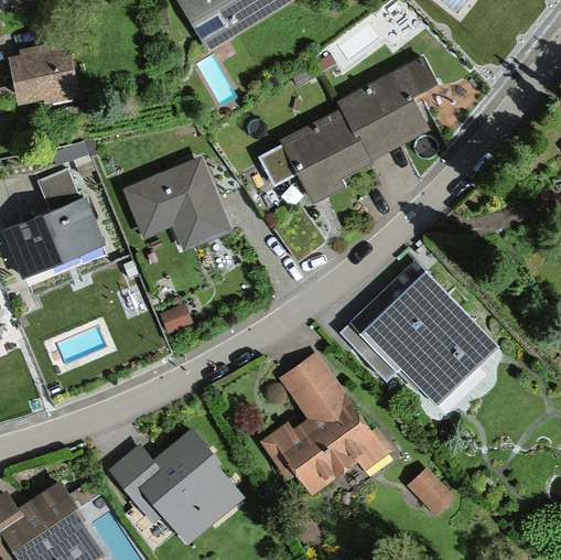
[(175,0),(205,46),(279,0),(175,0)]
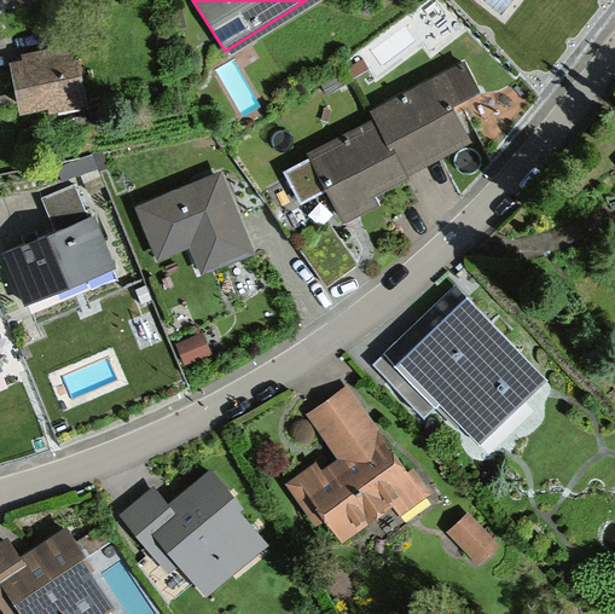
[(21,61),(7,63),(18,115),(45,109),(46,115),(85,106),(70,44),(19,54),(21,61)]
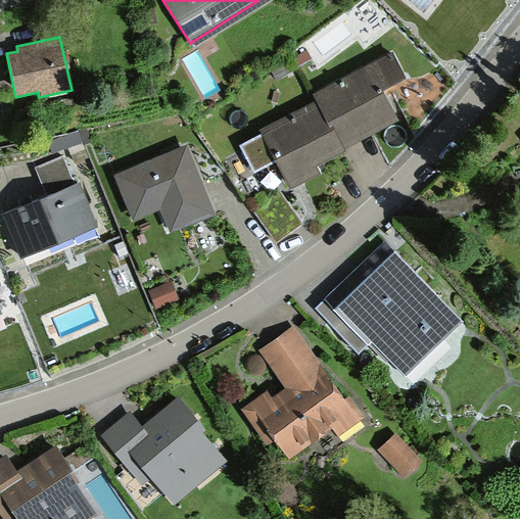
[(331,122),(344,145),(397,116),(381,87),(403,75),(389,51),(310,94),(313,99),(327,125),(331,122)]
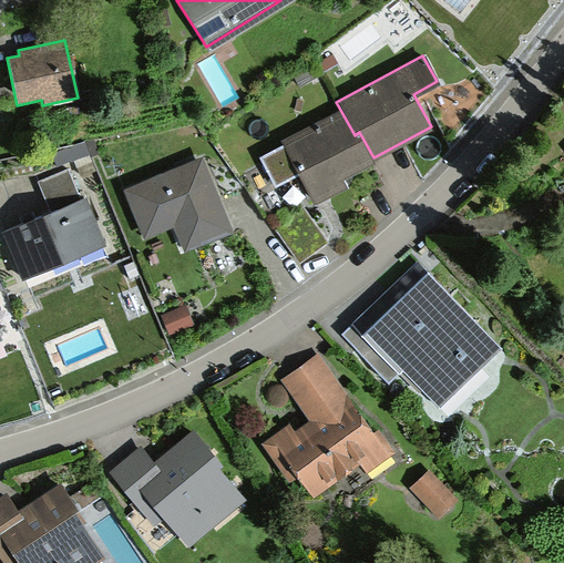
[(355,135),(339,108),(277,141),(280,146),(258,157),(273,185),(295,173),(310,202),(318,197),(346,183),(341,175),(373,157),(359,132),(355,135)]
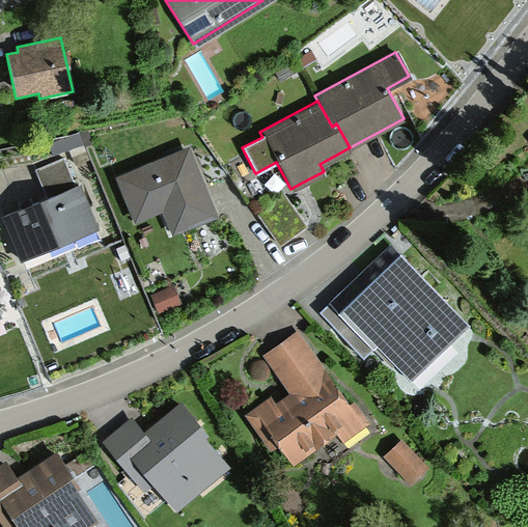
[(185,147),(114,177),(132,219),(159,207),(170,233),(214,215),(185,147)]
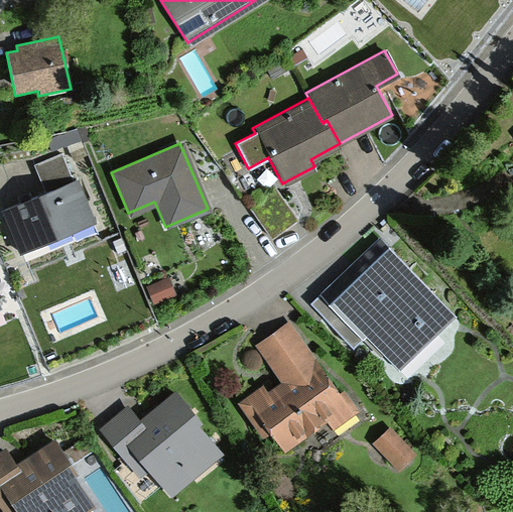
[(22,206),(3,214),(20,255),(94,224),(76,181),(72,183),(58,154),(32,166),(45,196),(22,206)]
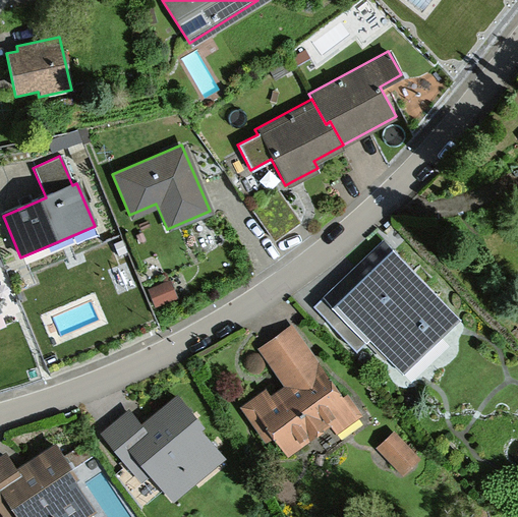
[(365,341),(398,376),(458,320),(384,241),(310,310),(352,354),(365,341)]
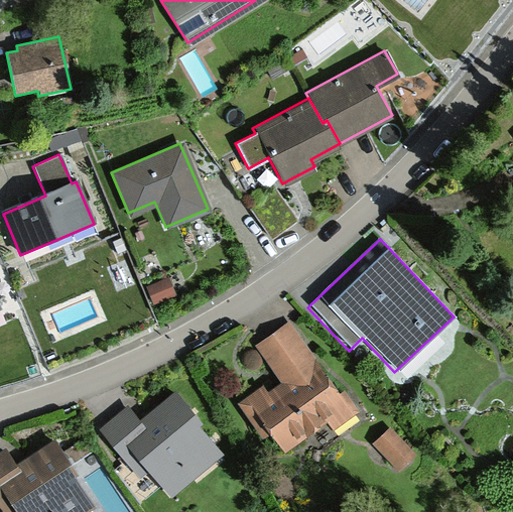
[(166,279),(144,288),(151,306),(173,297),(166,279)]
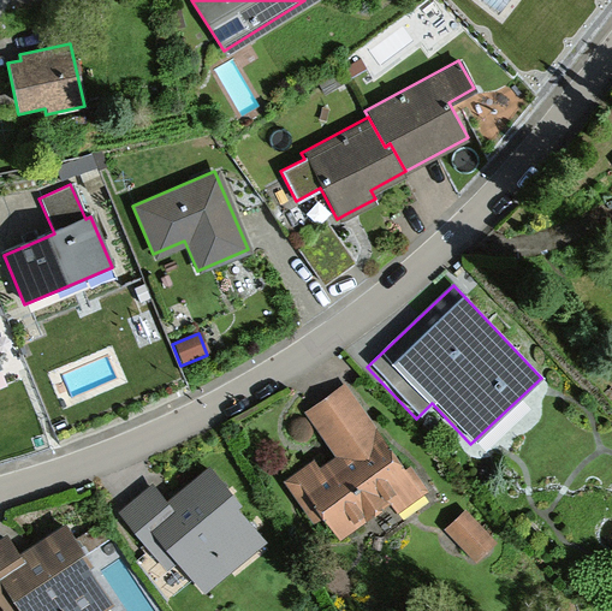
[(315,468),(312,462),(284,481),(313,521),(324,514),(340,535),(390,499),(396,508),(420,491),(343,386),(304,414),(333,455),(315,468)]
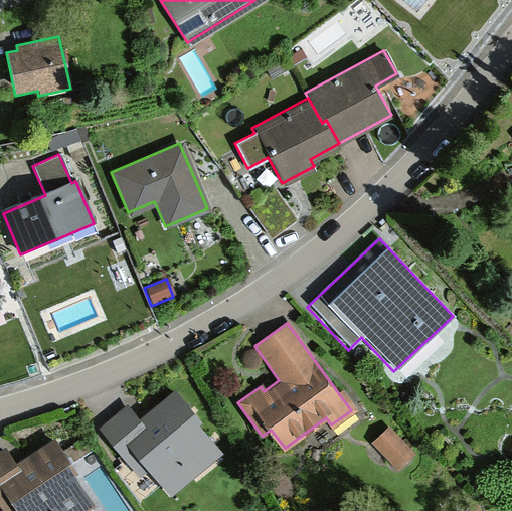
[(138,419),(126,405),(97,430),(139,480),(149,471),(169,495),(219,454),(194,423),(198,420),(173,390),(138,419)]
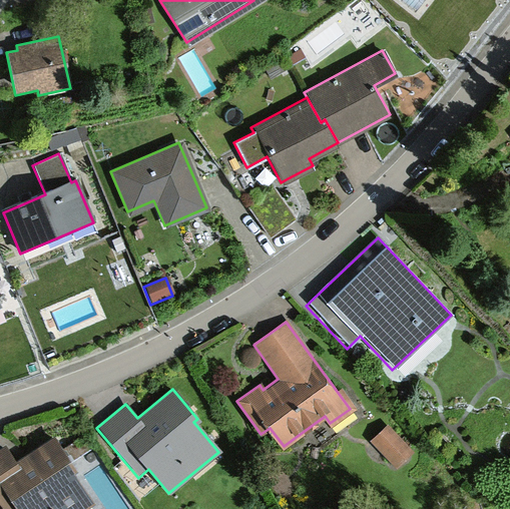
[(411,453),(387,427),(369,443),(393,470),(411,453)]
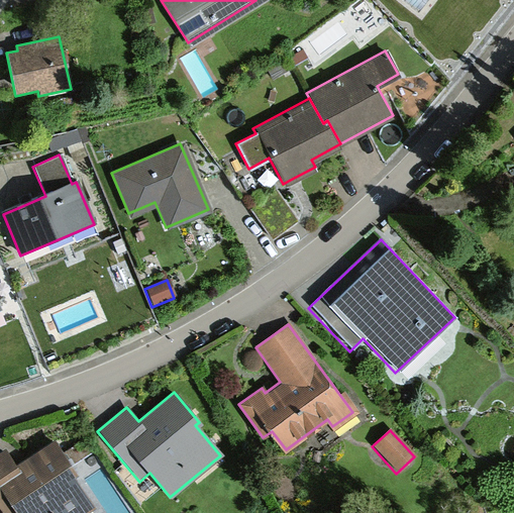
[(15,467),(4,449),(0,451),(0,510),(1,512),(84,512),(93,507),(72,476),(77,472),(56,439),(15,467)]
